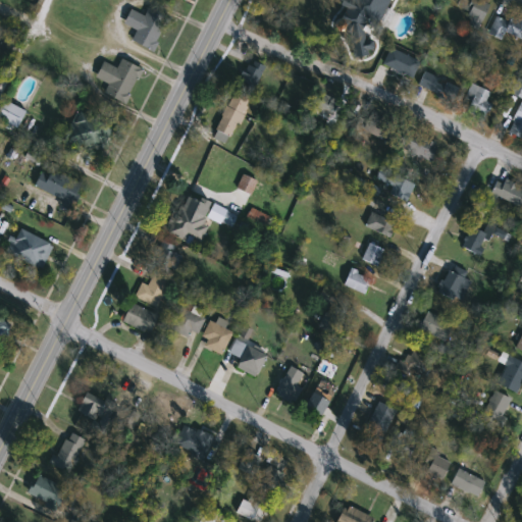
[(333,20),(351,10),(348,4),(355,0),(382,0),(393,19),(381,25),(378,19),(361,30),(373,51),(357,60),(333,20)]
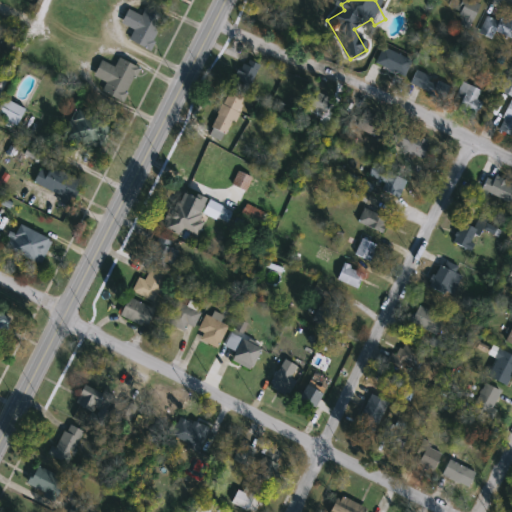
[(450,1),(474,1),(474,26),(460,26),(460,12),(450,12),(450,1)]
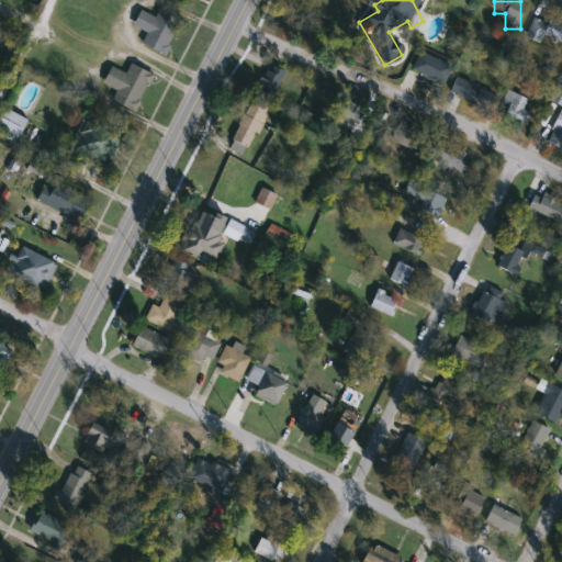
[(139,11),(156,17),(159,8),(181,17),(167,55),(144,46),(149,33),(133,26),(139,11)]
